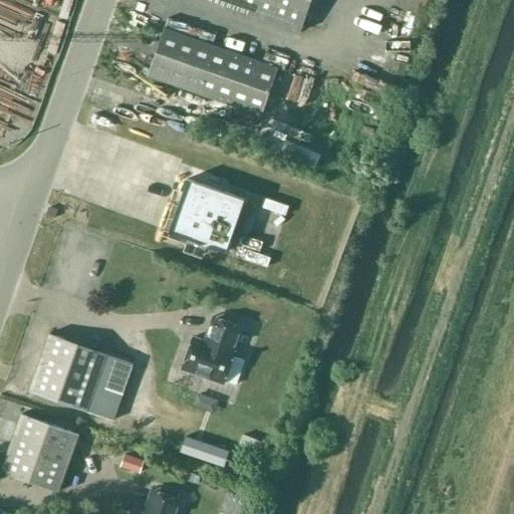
[(310,0),(211,0),(299,31),(310,0)]
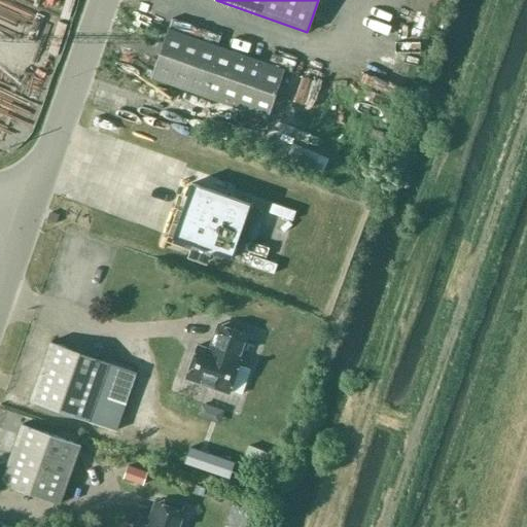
[(284,70),(167,29),(150,77),(267,118),(284,70)]
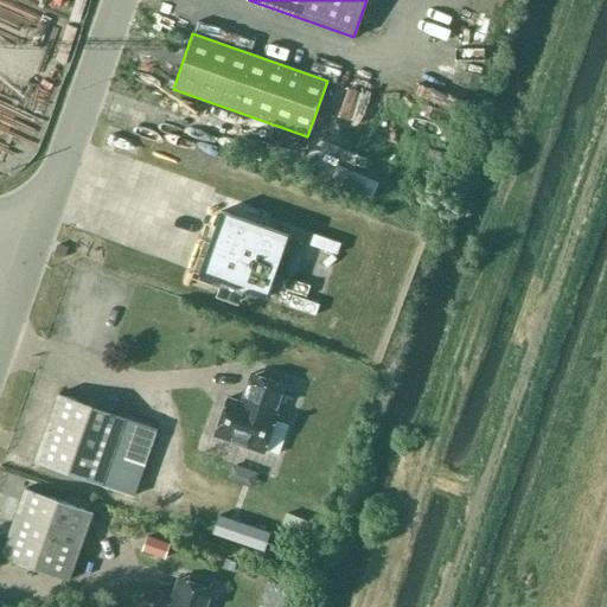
[(287,235),(221,211),(198,274),(221,282),(216,296),(237,304),(243,289),(266,298),(287,235)]
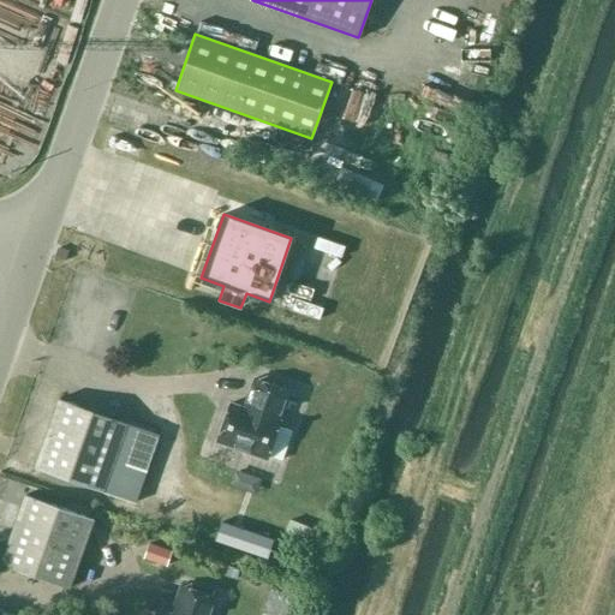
[(69,250),(58,246),(54,256),(65,260),(69,250)]
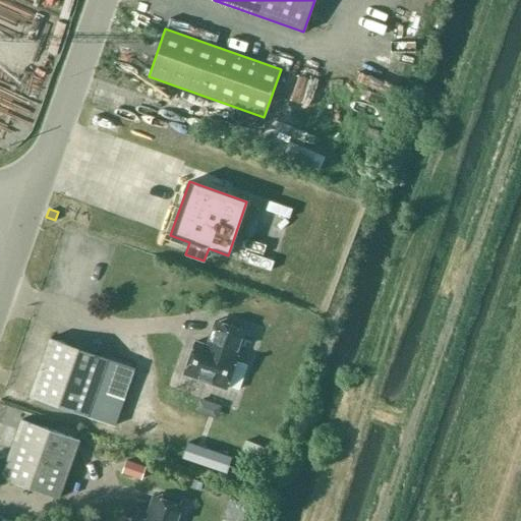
[(194,341),(192,349),(183,373),(225,389),(237,356),(236,356),(244,331),(215,321),(207,345),(194,341)]
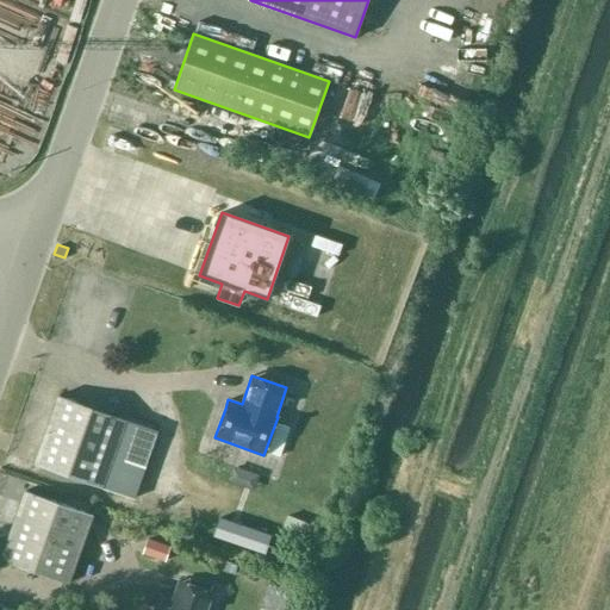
[(101,487),(126,419),(58,394),(33,464),(101,487)]
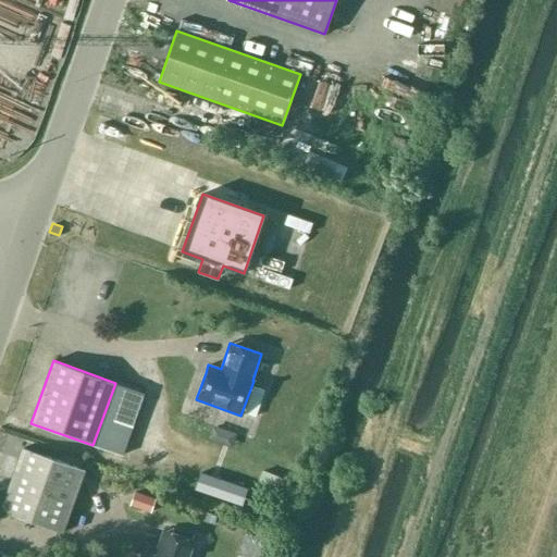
[(84,470),(22,448),(0,510),(62,533),(84,470)]
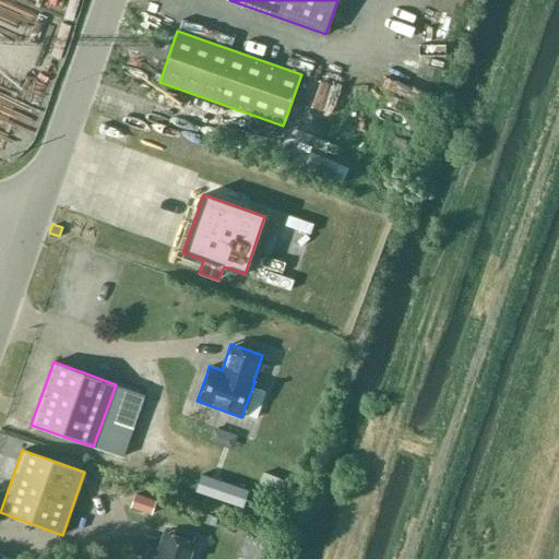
[(154,558),(142,555),(140,558),(189,558),(195,543),(164,532),(154,558)]
